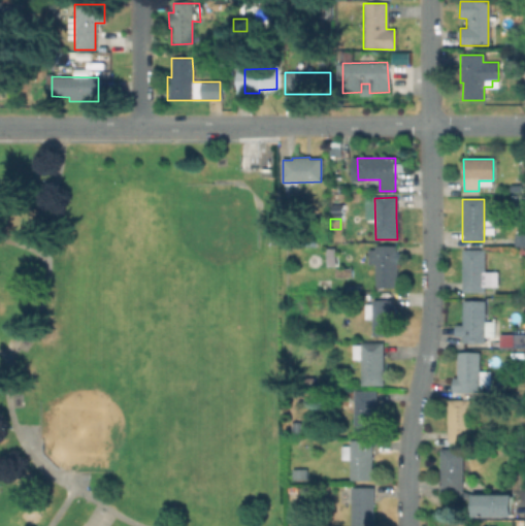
[(396,247),(397,287),(374,288),(374,265),(367,265),(367,253),(374,253),(373,247),(396,247)]
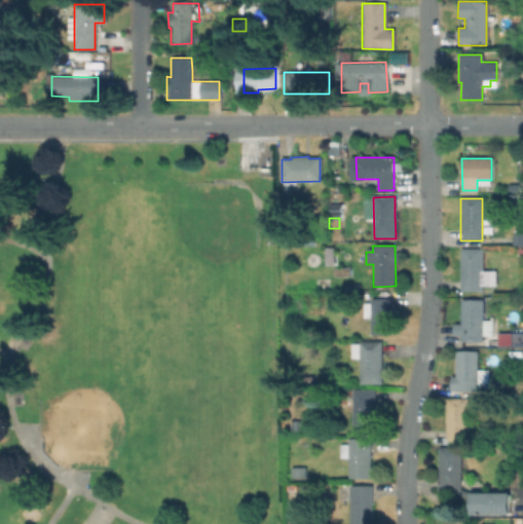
[(482,250),(482,292),(460,291),(460,250),(482,250)]
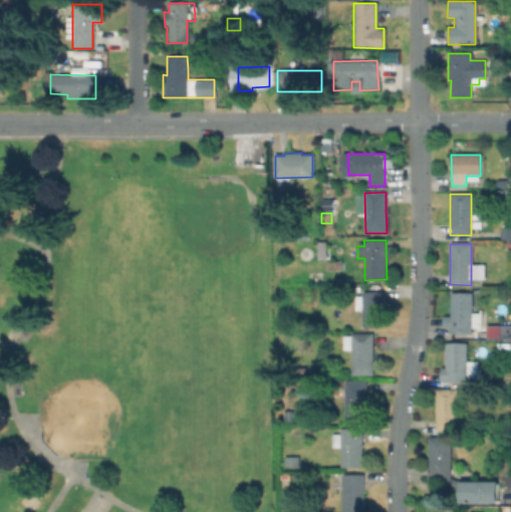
[(326,271),(325,262),(341,262),(341,271),(326,271)]
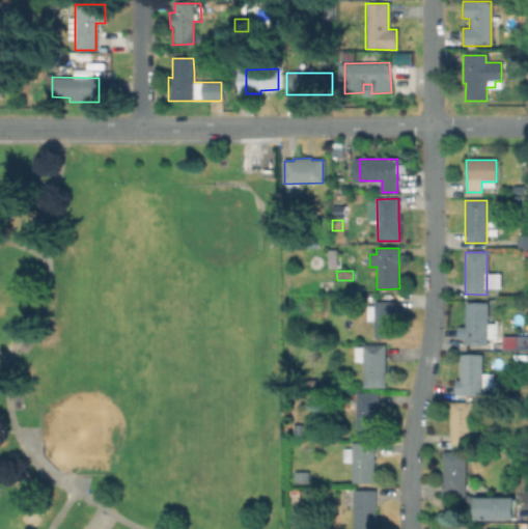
[(395,299),(395,337),(373,337),(373,321),(366,321),(366,306),(374,306),(374,299),(395,299)]
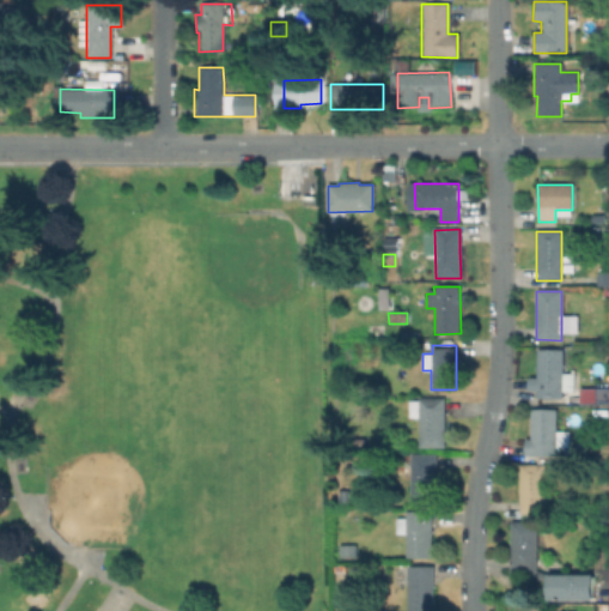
[(573,381),(573,392),(561,392),(561,398),(536,398),(536,351),(562,352),(562,374),(573,374),(573,381)]
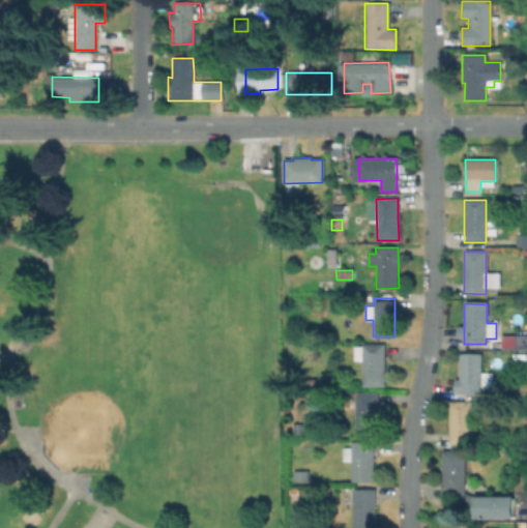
[(525,342),(525,350),(515,350),(515,342),(525,342)]
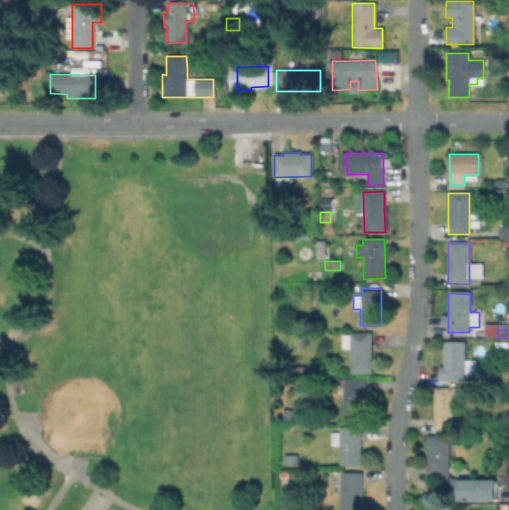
[(371,333),(371,373),(351,373),(351,349),(341,349),(341,335),(349,335),(349,333),(371,333)]
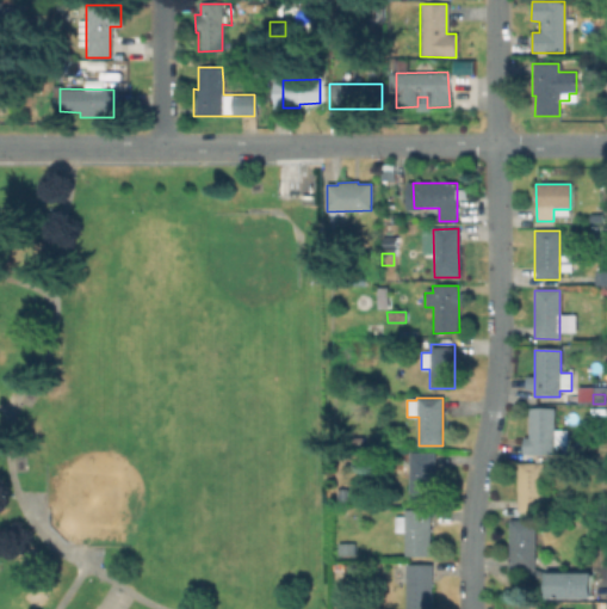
[(555,423),(555,431),(567,430),(567,446),(555,447),(555,454),(524,455),(522,438),(528,438),(528,408),(553,408),(555,423)]
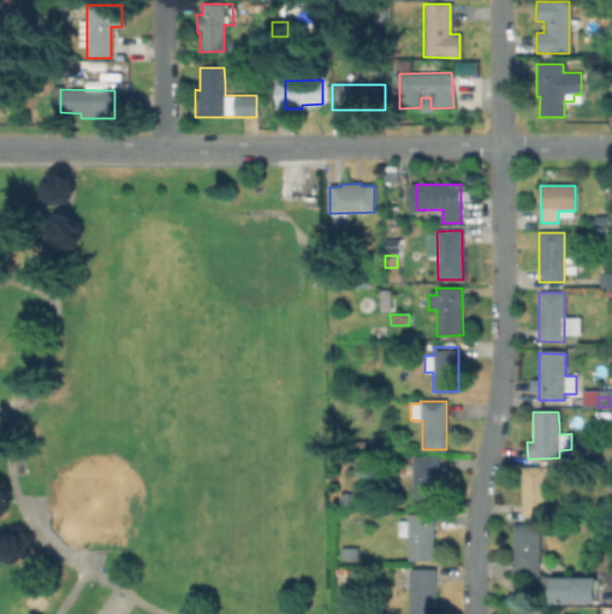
[(438,472),(438,506),(413,506),(413,458),(438,458),(438,472)]
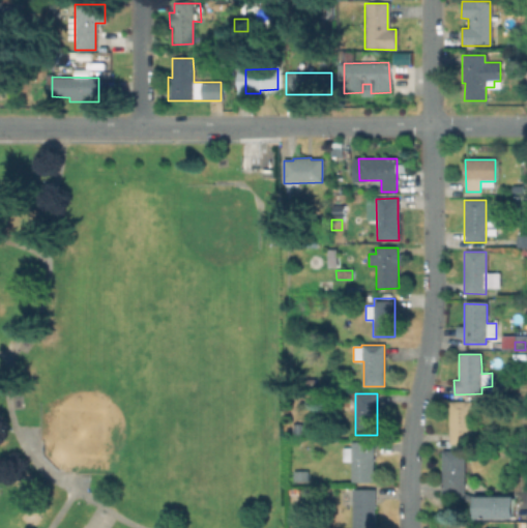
[(471,444),(449,444),(449,403),(471,403),(471,444)]
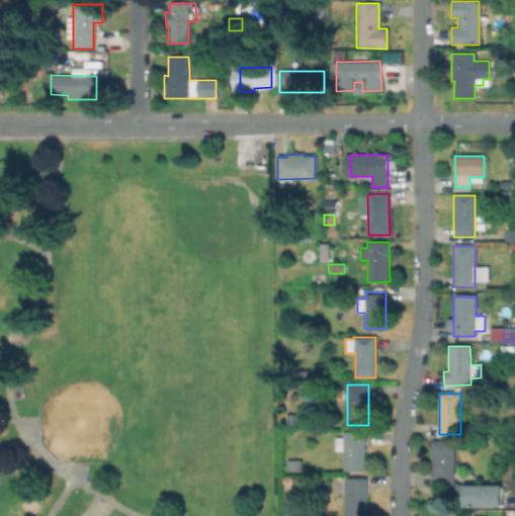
[(293,425),(285,425),(285,415),(293,415),(293,425)]
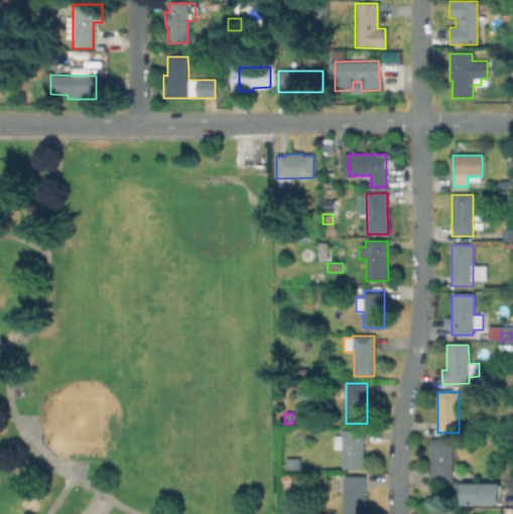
[(363,430),(363,470),(342,470),(342,450),(333,450),(333,435),(341,435),(341,430),(363,430)]
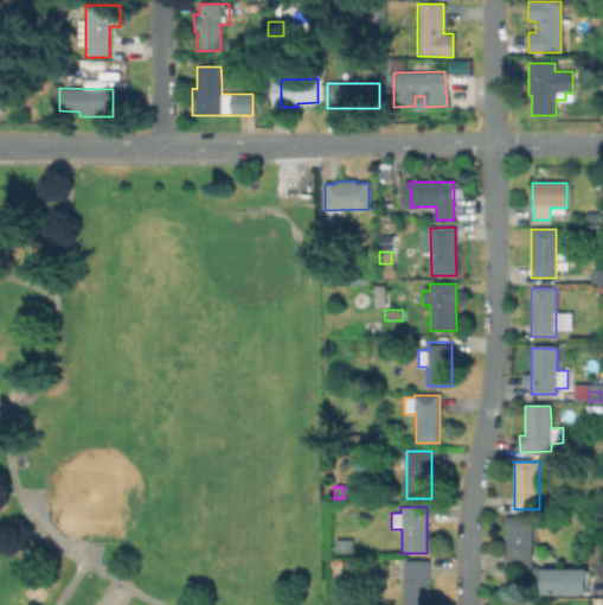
[(505,566),(506,520),(530,520),(530,567),(505,566)]
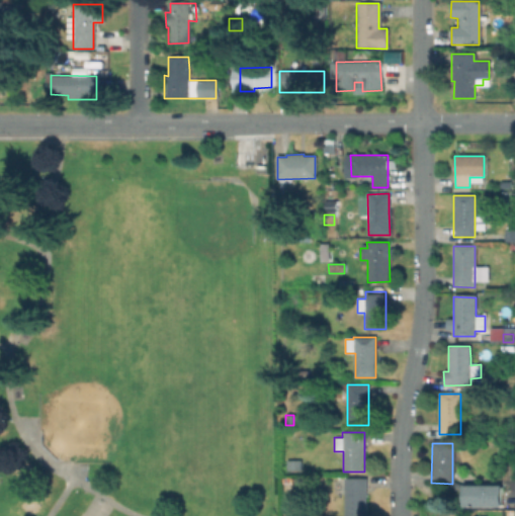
[(301,467),(301,470),(285,470),(285,460),(299,460),(301,467)]
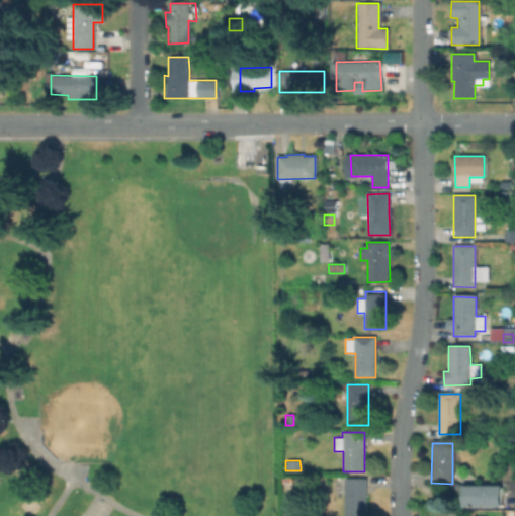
[(344,515),(344,480),(365,480),(365,515),(344,515)]
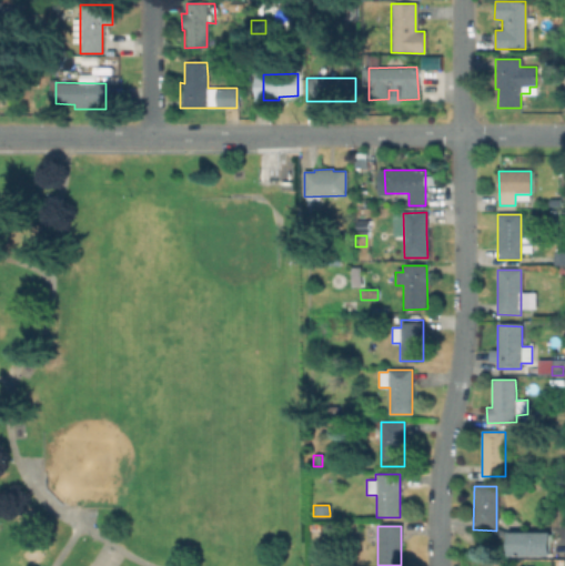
[(329,527),(329,536),(310,536),(310,527),(329,527)]
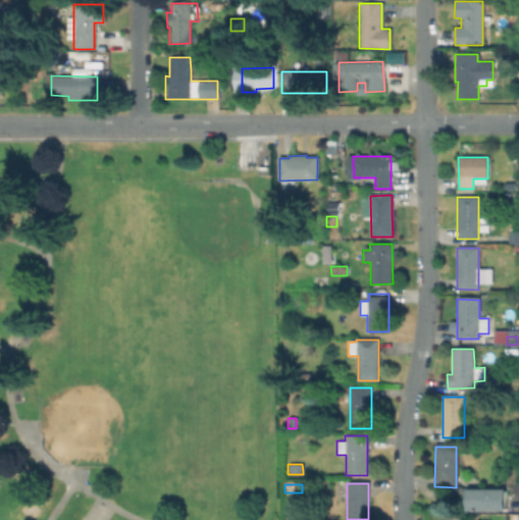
[(468,514),(469,491),(506,491),(506,514),(468,514)]
